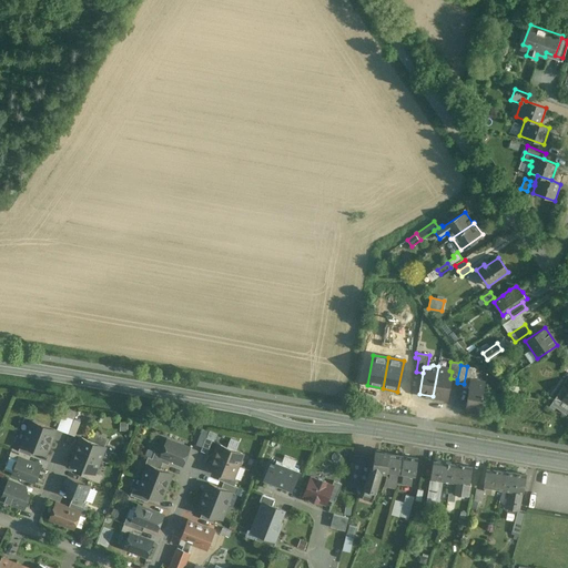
[(445,367),(438,366),(433,396),(447,399),(450,378),(452,372),(449,371),(447,371),(445,367)]
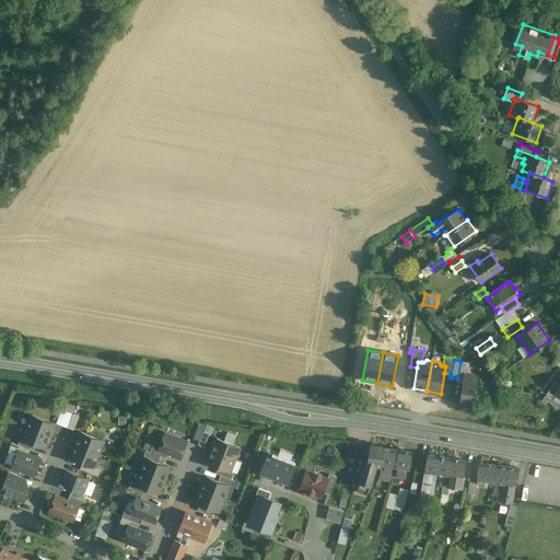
[(469,362),(461,361),(457,378),(456,382),(463,383),(464,377),(467,377),(469,362)]
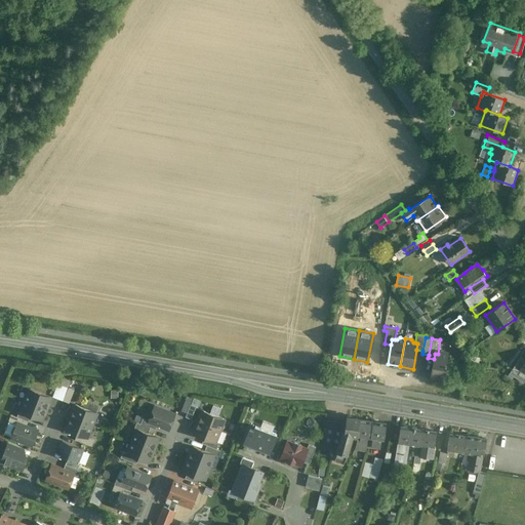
[(443,352),(440,354),(438,354),(435,354),(434,359),(431,378),(444,380),(448,353),(443,352)]
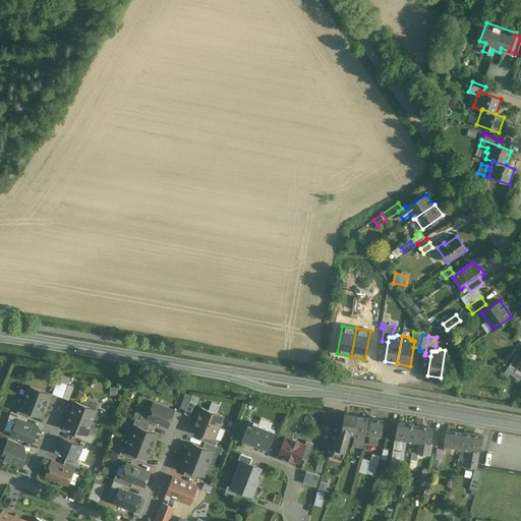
[(516,356),(506,370),(519,381),(520,378),(520,370),(515,367),(520,359),(516,356)]
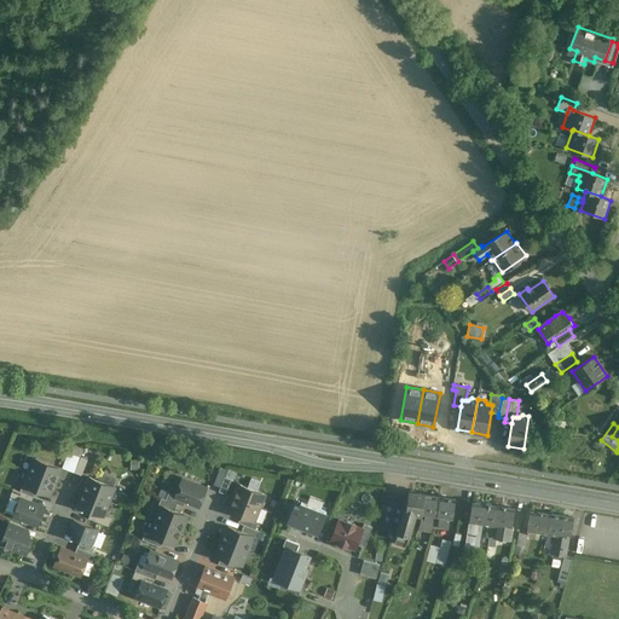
[(67,450),(80,456),(82,449),(70,443),(67,450)]
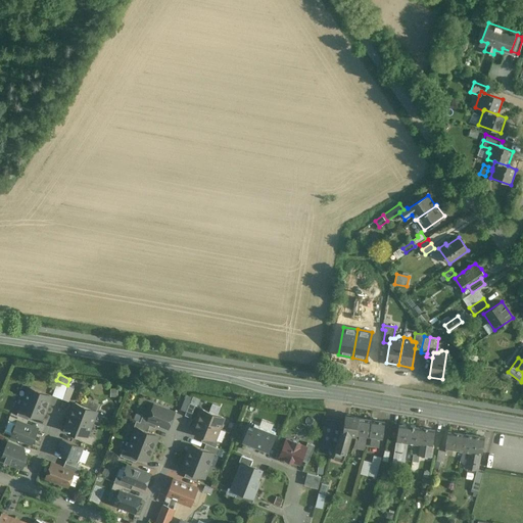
[(74,388),(68,386),(63,399),(68,401),(74,388)]
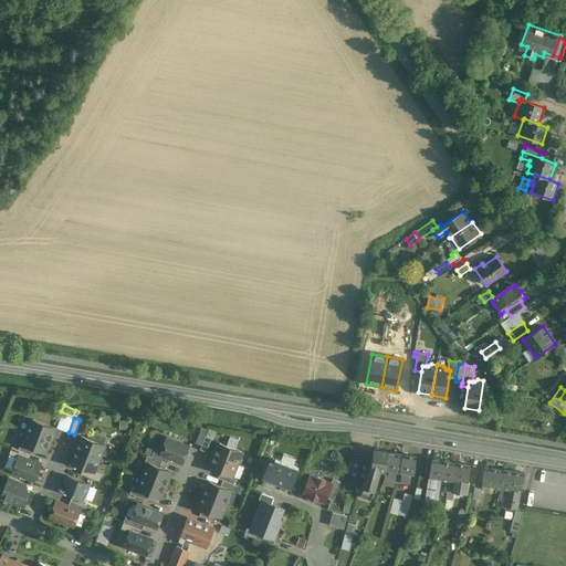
[(55,428),(32,419),(27,431),(50,440),(55,428)]
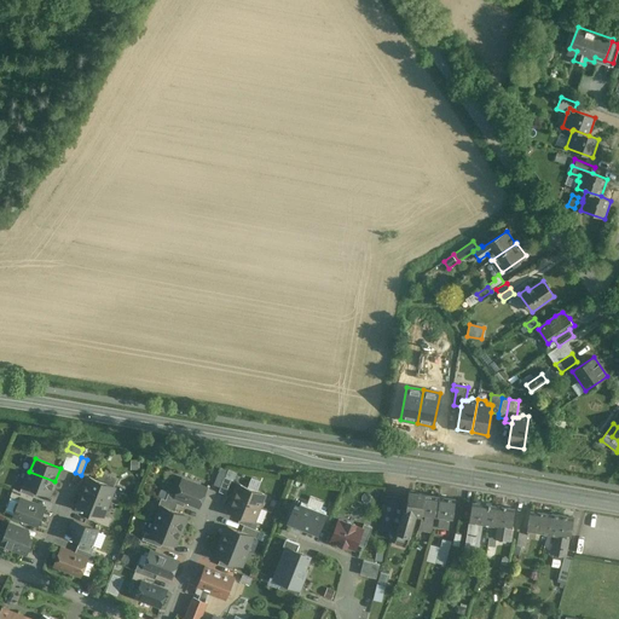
[(55,481),(29,472),(24,485),(50,496),(55,481)]
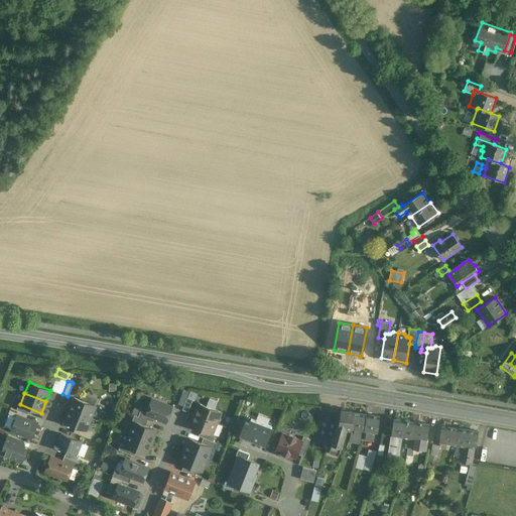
[(95,406),(75,398),(70,410),(90,418),(95,406)]
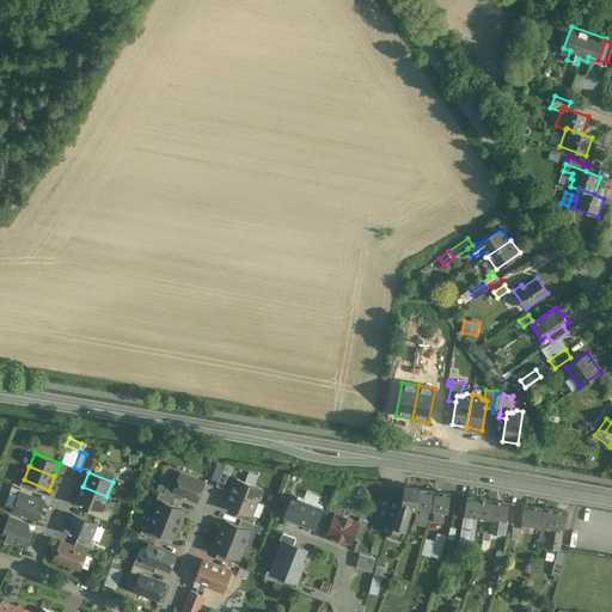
[(228,475),(222,472),(216,487),(222,489),(228,475)]
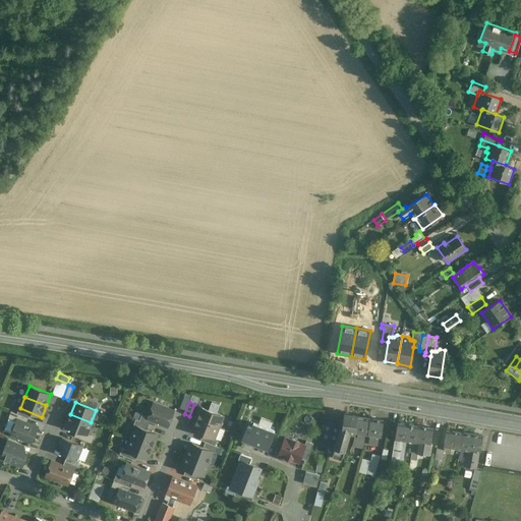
[(173,412),(153,404),(153,406),(150,407),(148,412),(149,415),(148,417),(157,420),(168,425),(173,412)]
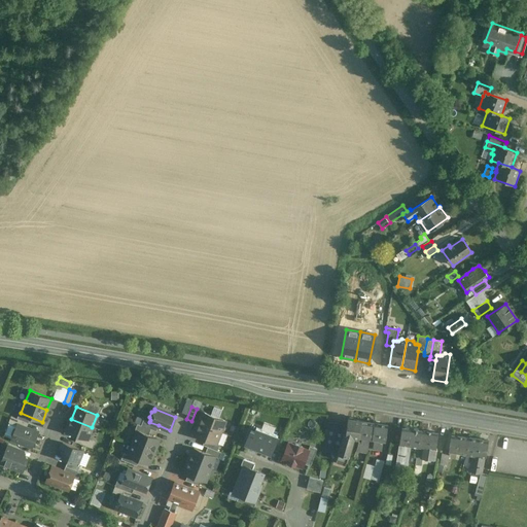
[(225,421),(204,413),(199,424),(220,432),(225,421)]
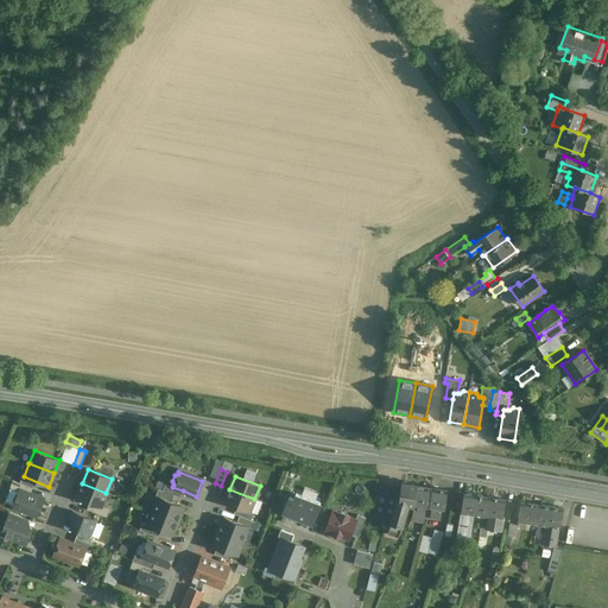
[(32,488),(13,480),(10,487),(19,491),(30,494),(32,488)]
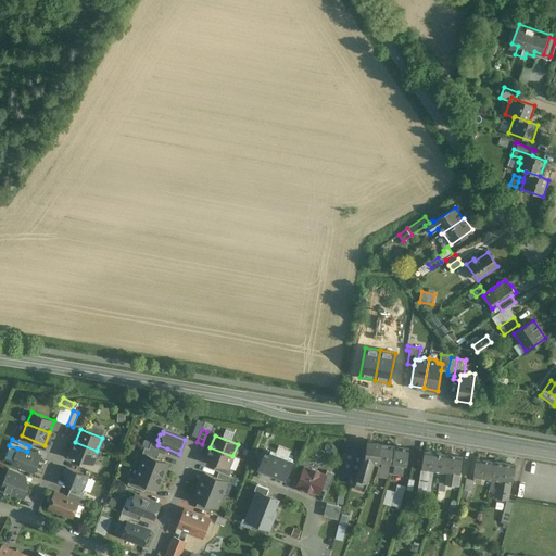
[(97,451),(75,442),(70,455),(81,459),(92,464),(97,451)]
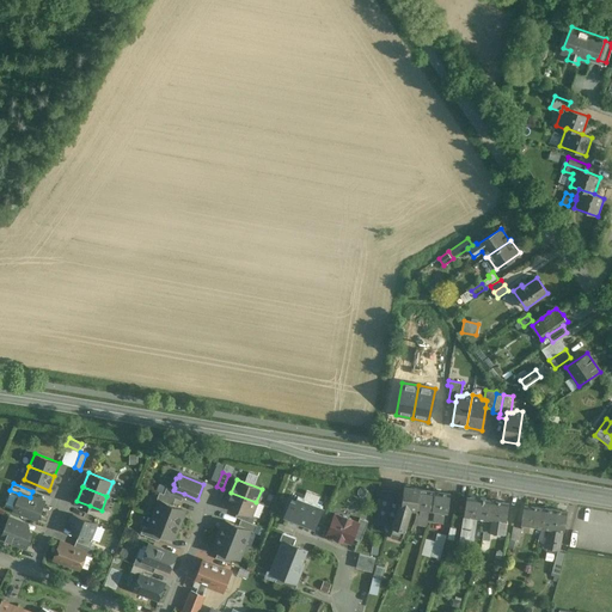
[(173,490),(166,487),(164,494),(176,499),(182,501),(184,494),(173,490)]
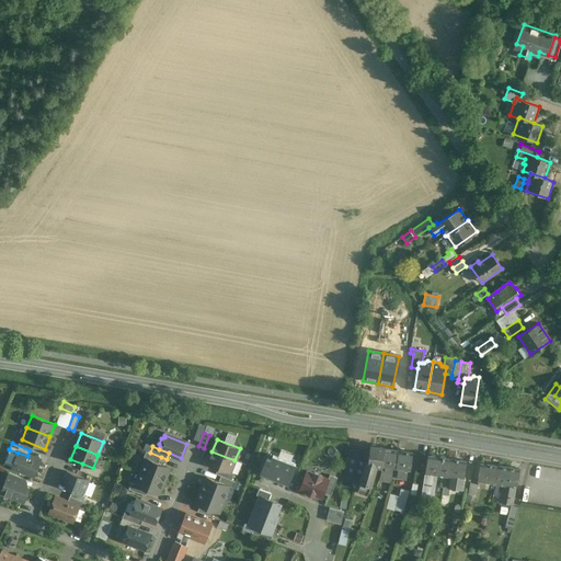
[(385,448),(370,446),(369,455),(368,464),(366,462),(361,483),(359,484),(370,488),(377,466),(382,467),(385,448)]
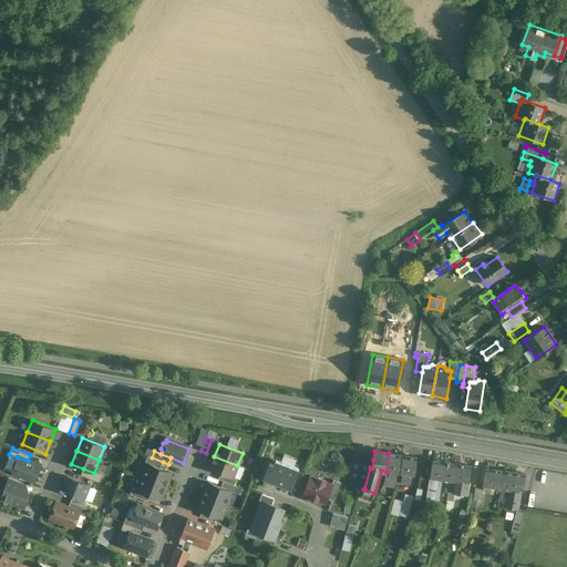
[(403,455),(389,453),(387,472),(390,472),(389,475),(387,475),(385,481),(397,483),(398,473),(400,474),(403,455)]
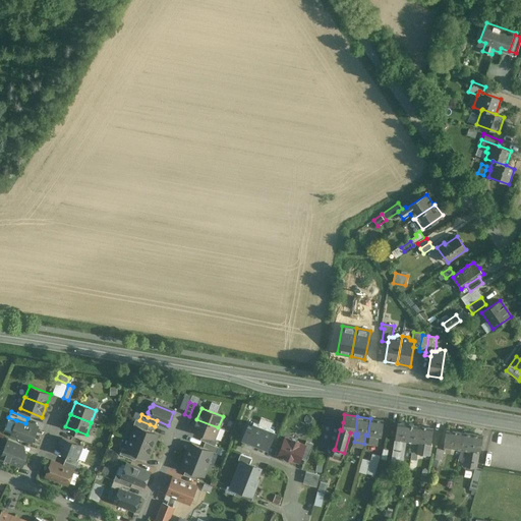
[(384,420),(370,418),(367,436),(370,436),(369,444),(377,446),(378,437),(381,438),(384,420)]
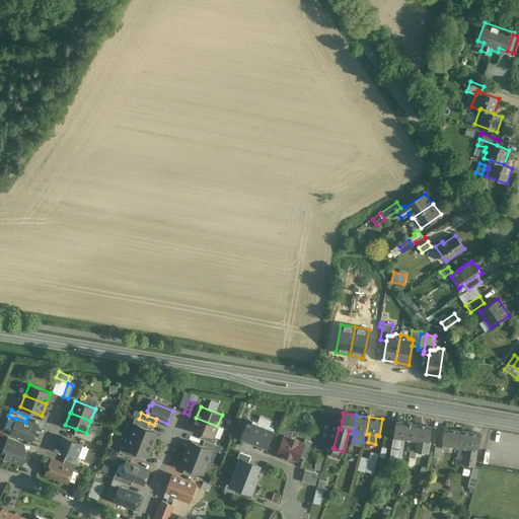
[(139,419),(135,418),(133,423),(136,425),(136,424),(147,429),(149,423),(139,419)]
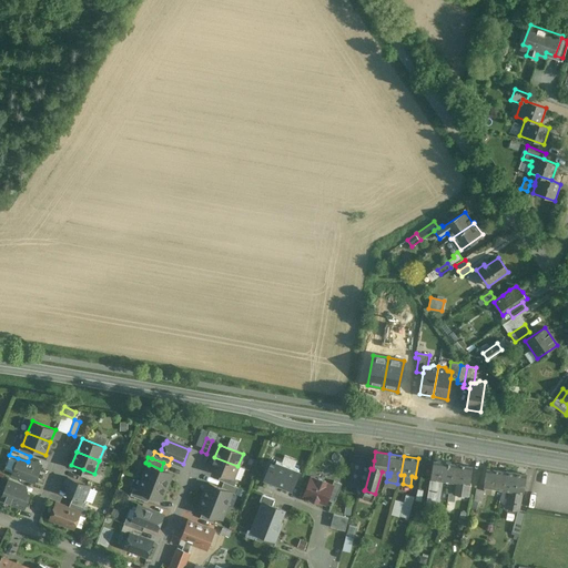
[(237,466),(214,457),(210,469),(221,474),(233,478),(237,466)]
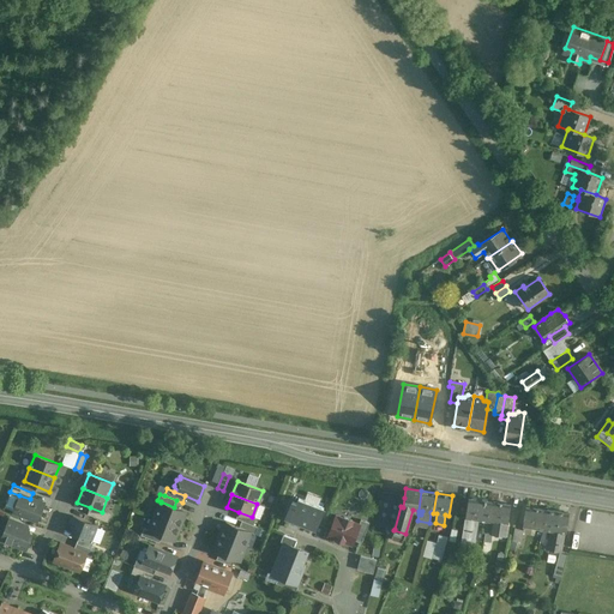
[(404,498),(381,494),(377,527),(395,529),(401,506),(403,507),(404,498)]
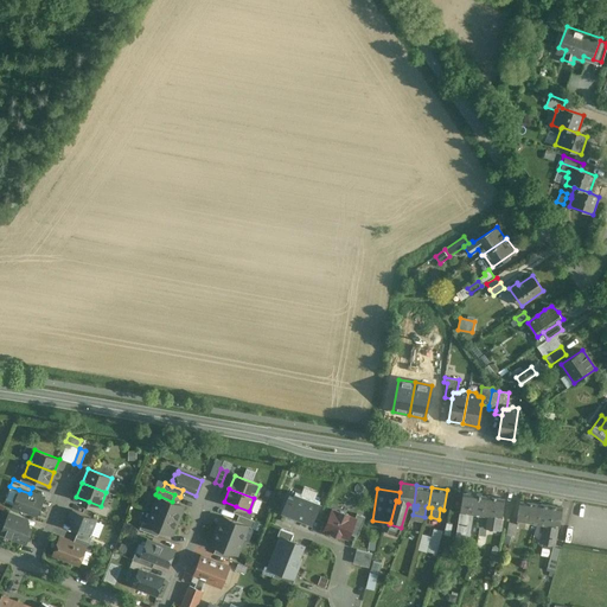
[(30,493),(19,490),(19,492),(16,493),(13,499),(14,503),(13,505),(37,515),(43,499),(30,493)]
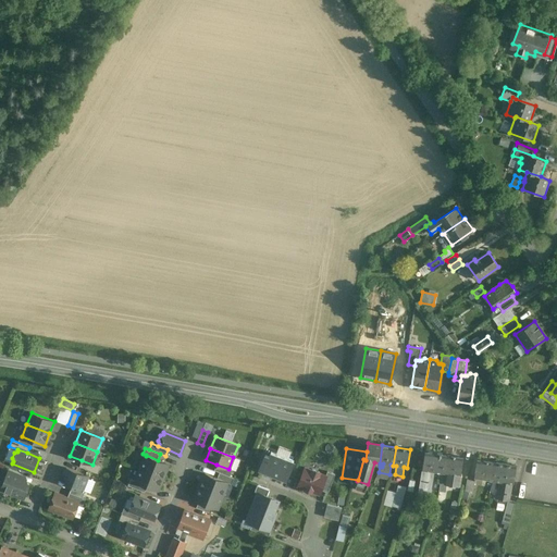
[(294,460),(271,452),(269,456),(265,455),(259,470),(286,481),(294,460)]
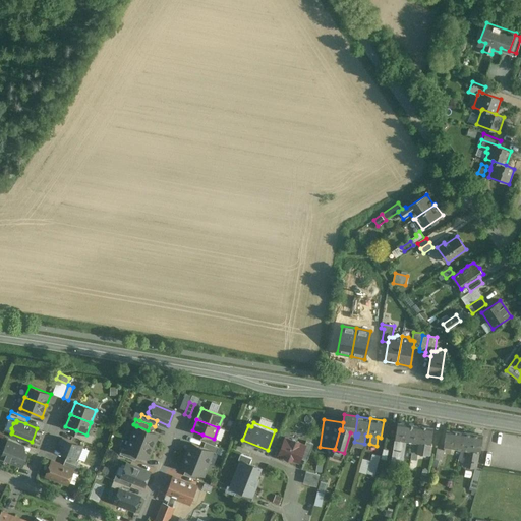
[(415,425),(398,422),(391,461),(398,462),(402,462),(406,441),(413,442),(415,425)]
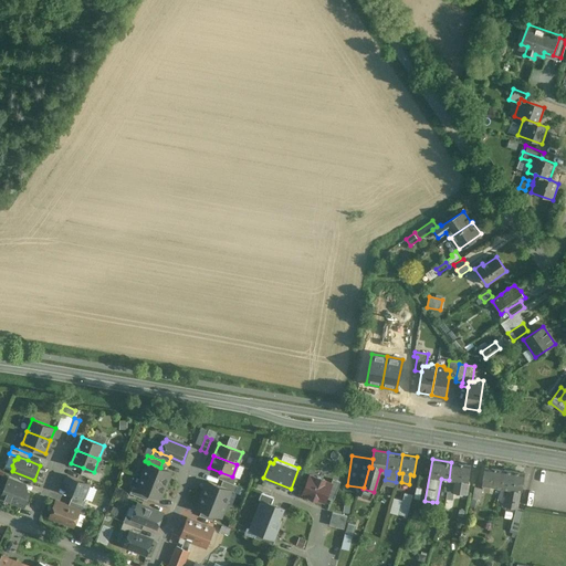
[(160,468),(148,462),(148,463),(143,475),(165,484),(170,471),(160,468)]
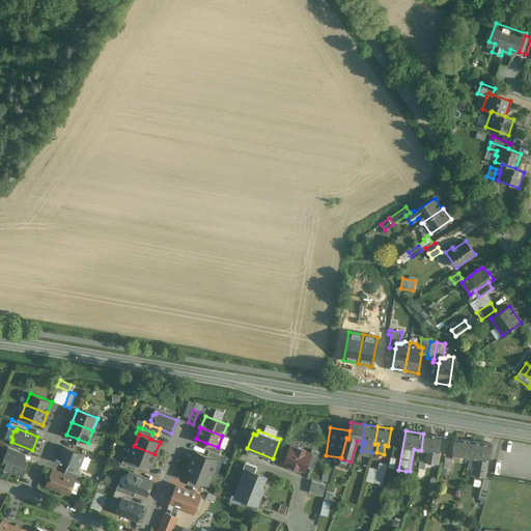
[(442,437),(423,434),(421,450),(426,451),(425,455),(420,454),(419,468),(424,469),(425,460),(438,463),(442,437)]
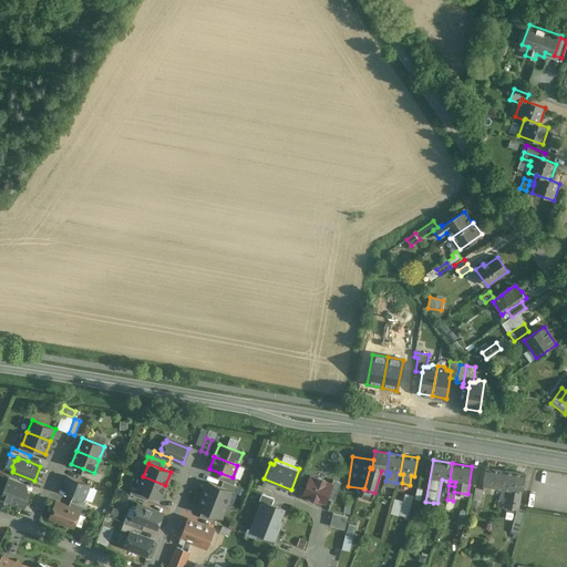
[(94,473),(83,468),(81,475),(100,482),(102,476),(94,473)]
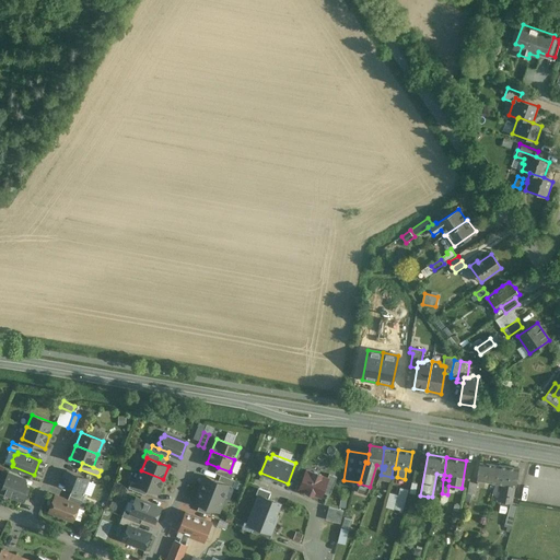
[(499,465),(480,463),(477,480),(487,482),(496,483),(499,465)]
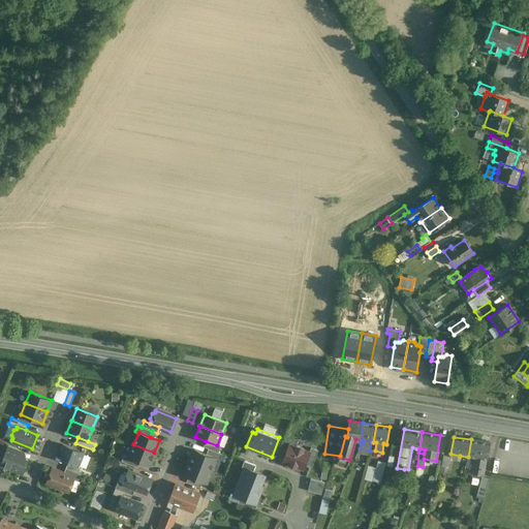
[(489,442),(471,439),(468,457),(487,459),(489,442)]
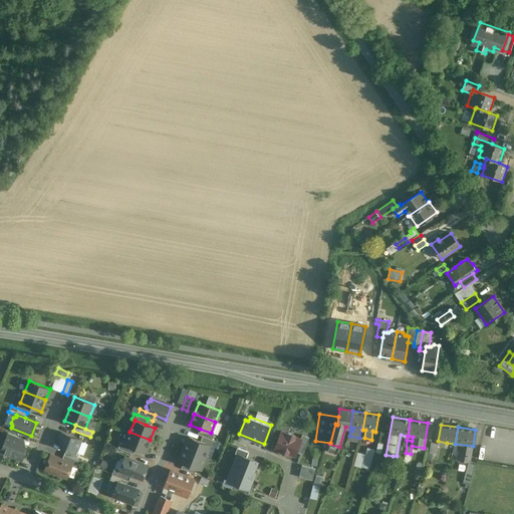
[(211,433),(200,429),(198,434),(203,436),(212,440),(215,434),(211,433)]
